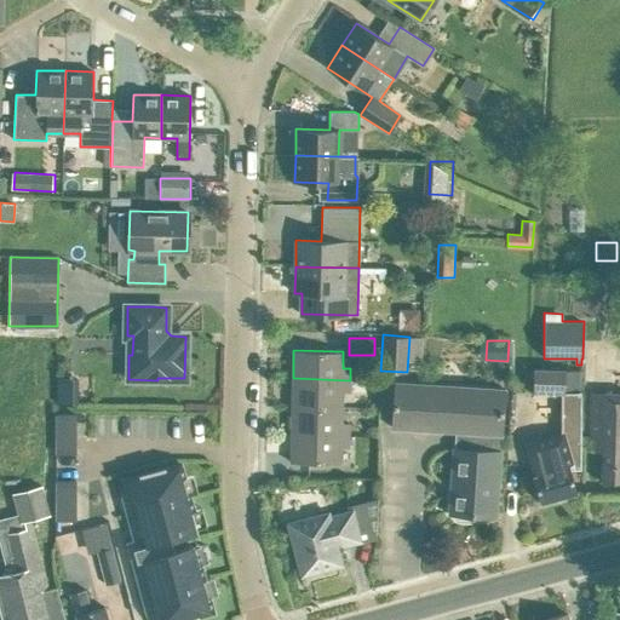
[(533,369),(532,395),(563,395),(563,392),(564,371),(533,369)]
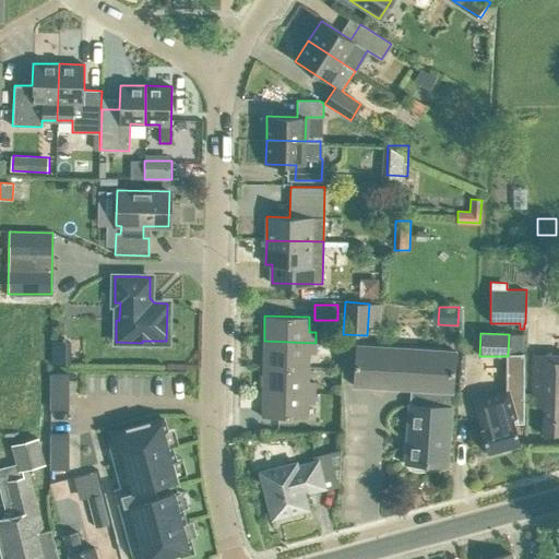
[(509,334),(508,354),(522,354),(522,334),(509,334)]
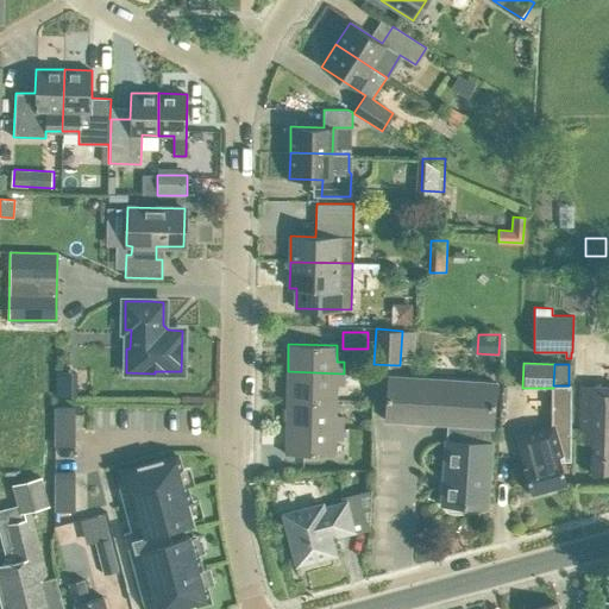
[(344,374),(288,371),(287,400),(336,401),(337,385),(344,385),(344,374)]
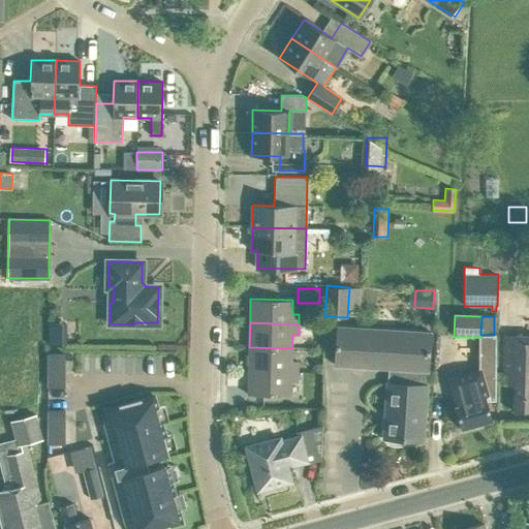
[(400,381),(424,383),(425,370),(428,370),(431,332),(337,327),(335,365),(401,369),(400,381)]
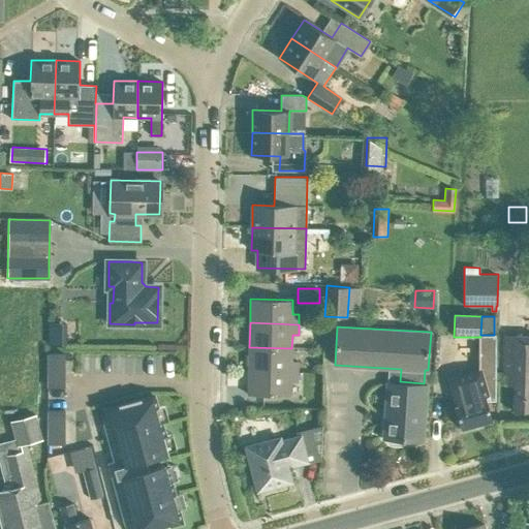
[(514,411),(528,410),(528,335),(504,335),(504,372),(515,372),(514,411)]
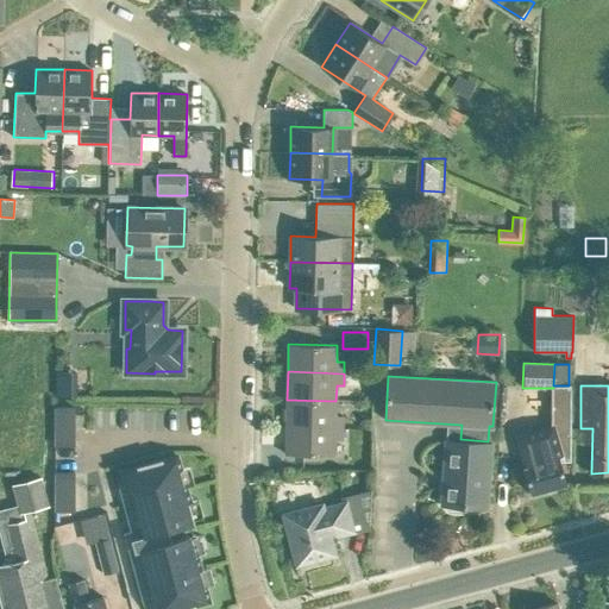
[(336,401),(287,400),(287,427),(343,428),(343,416),(336,415),(336,401)]
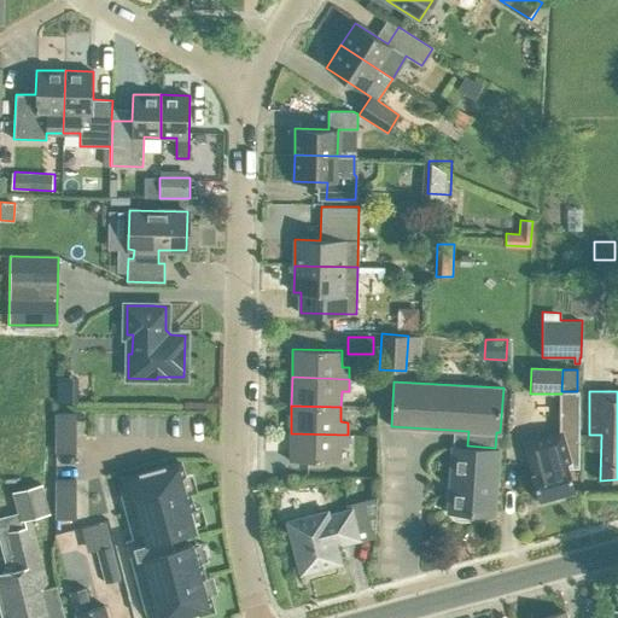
[(559,442),(526,450),(532,474),(540,500),(575,490),(567,467),(572,465),(577,466),(577,412),(559,412),(559,442)]
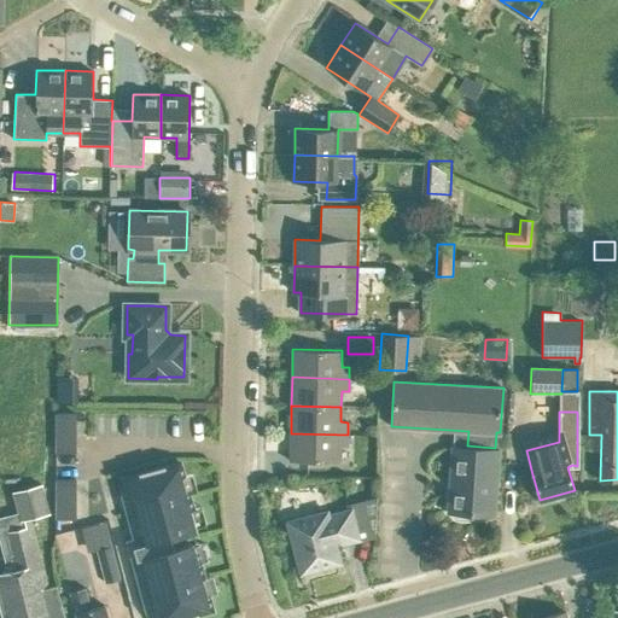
[(56,423),(75,423),(75,413),(56,413),(56,423)]
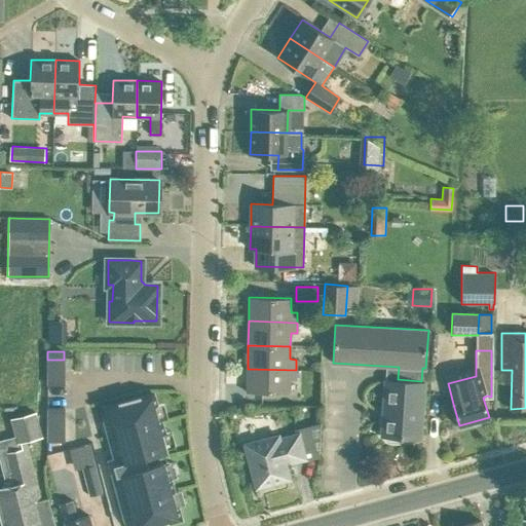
[(47,368),(64,368),(64,360),(47,360),(47,368)]
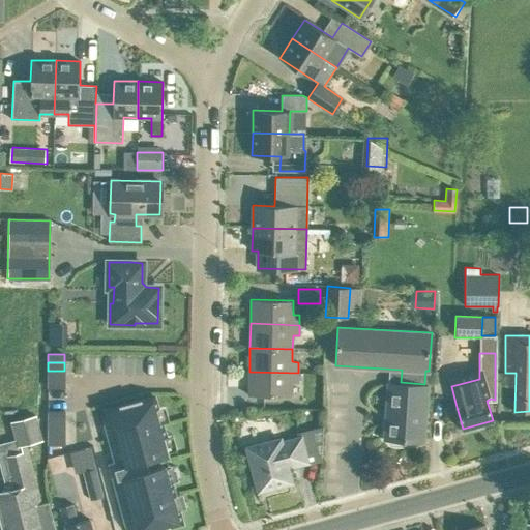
[(48,379),(64,379),(64,371),(48,371),(48,379)]
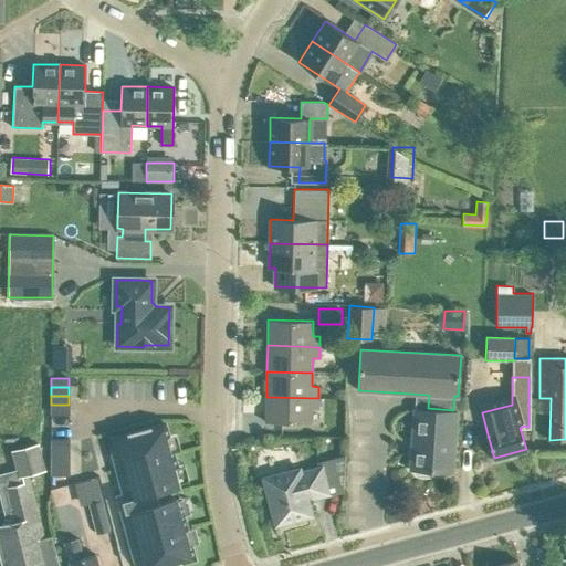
[(318,398),(266,397),(265,422),(311,423),(311,409),(317,409),(318,398)]
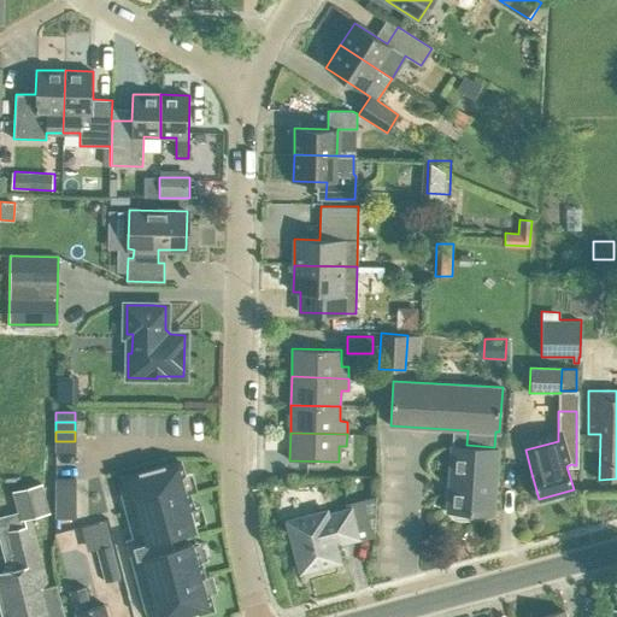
[(75,451),(75,441),(56,441),(56,451),(75,451)]
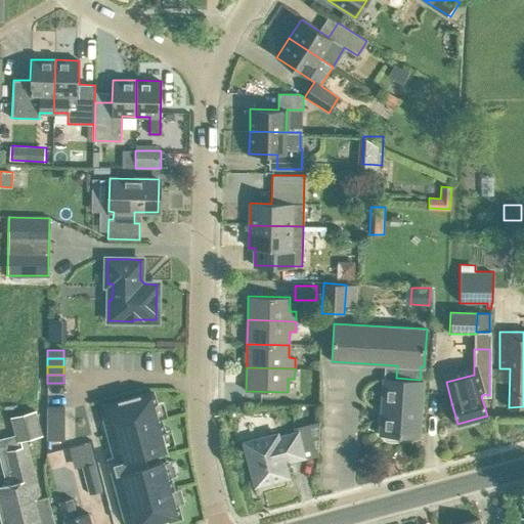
[(396,378),(395,390),(382,389),(379,433),(384,433),(384,437),(387,439),(396,440),(399,437),(399,434),(419,436),(422,391),(420,390),(420,380),(396,378)]
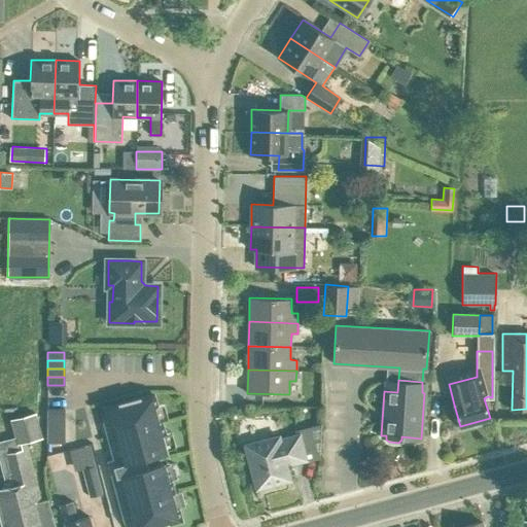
[(112,425),(115,435),(161,424),(163,423),(160,412),(157,413),(153,396),(108,408),(111,420),(113,420),(114,424),(112,425)]
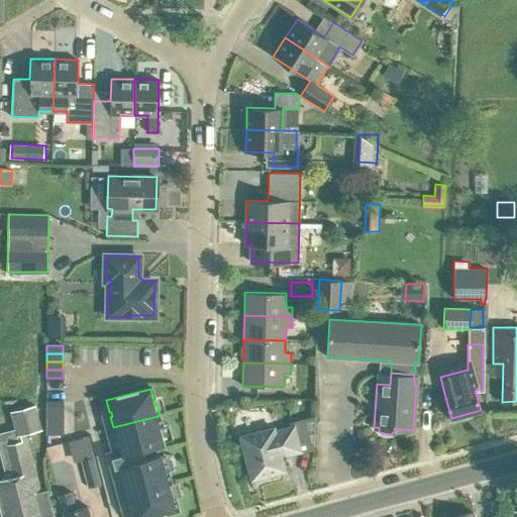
[(46,401),(45,409),(62,409),(63,401),(46,401)]
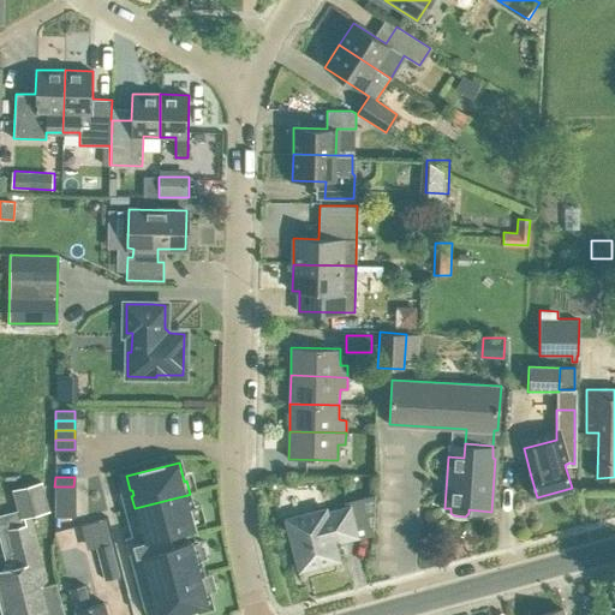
[(6,579),(0,580),(0,603),(3,614),(64,614),(57,583),(47,585),(28,517),(48,511),(41,483),(13,489),(18,511),(0,514),(0,537),(6,559),(16,556),(18,566),(4,569),(6,579)]
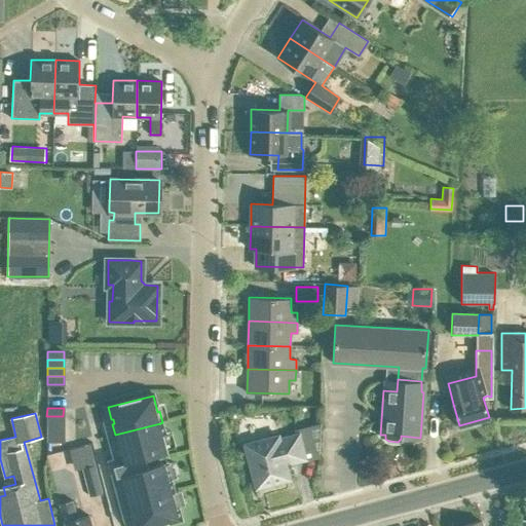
[(63,416),(46,416),(46,424),(63,424),(63,416)]
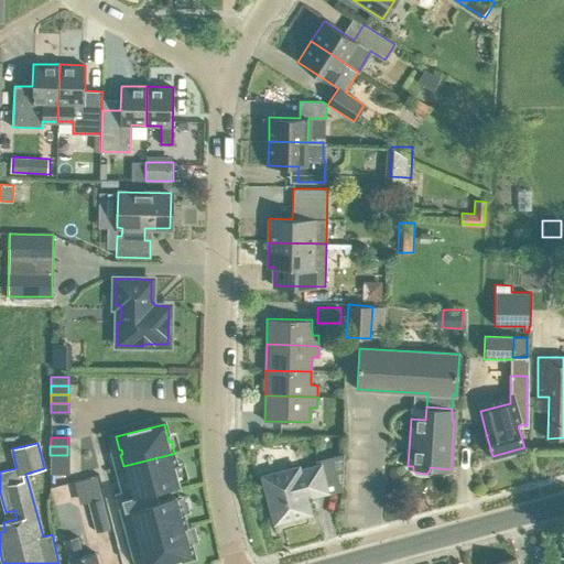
[(172,454),(123,466),(127,479),(129,479),(130,484),(128,485),(131,496),(156,489),(182,484),(179,470),(176,472),(172,454)]
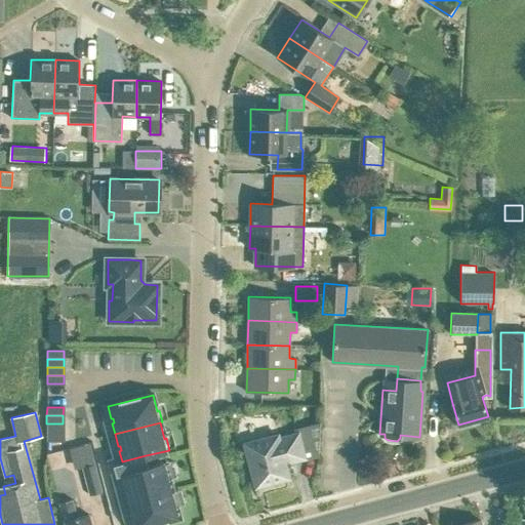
[(46,432),(63,432),(63,423),(46,423),(46,432)]
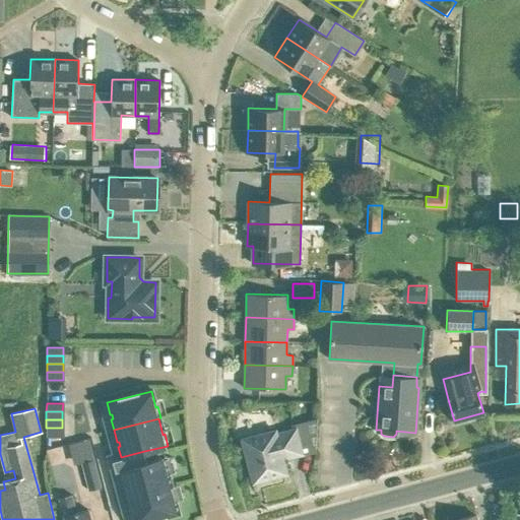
[(62,436),(62,428),(46,428),(46,436),(62,436)]
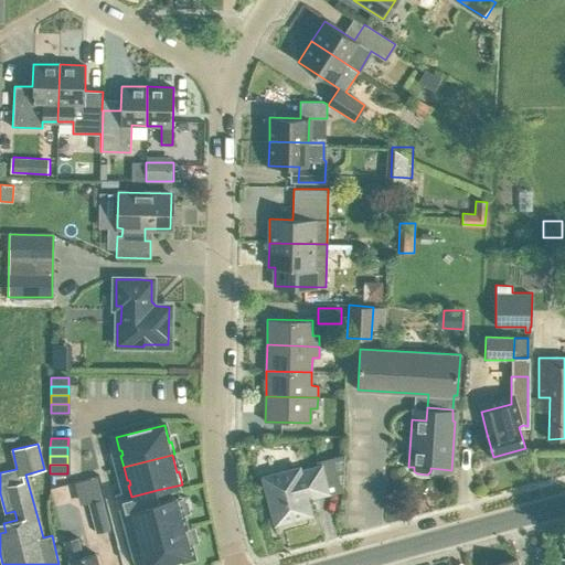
[(299,467),(263,477),(275,524),(311,514),(307,499),(328,493),(321,466),(300,471),(299,467)]
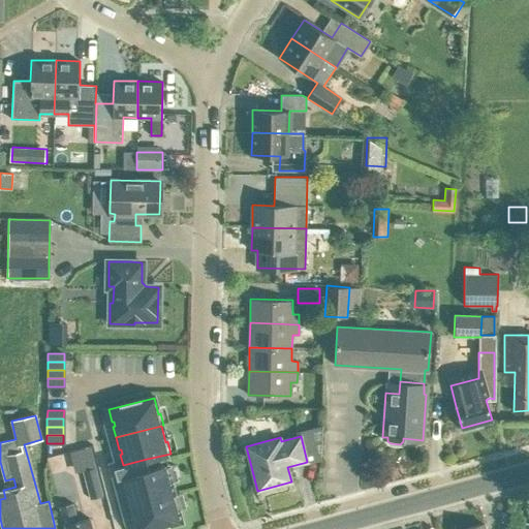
[(119,478),(120,478),(149,470),(147,459),(123,465),(116,467),(119,478)]
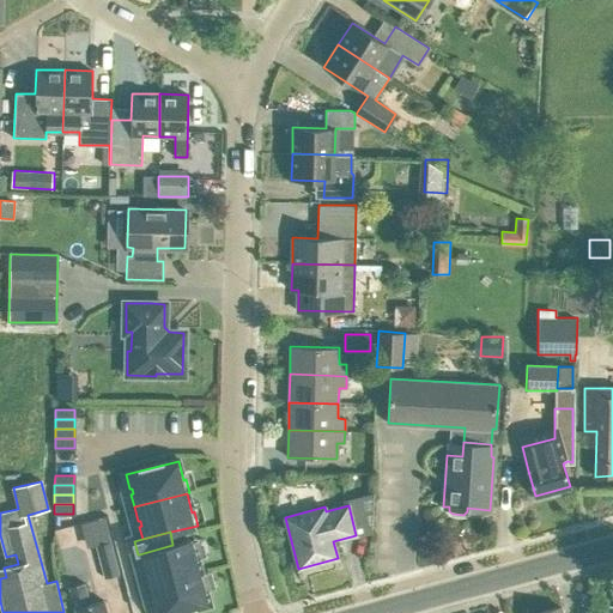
[(173,545),(139,554),(143,569),(145,568),(146,574),(144,574),(147,587),(200,574),(202,572),(199,559),(196,559),(192,540),(173,545)]
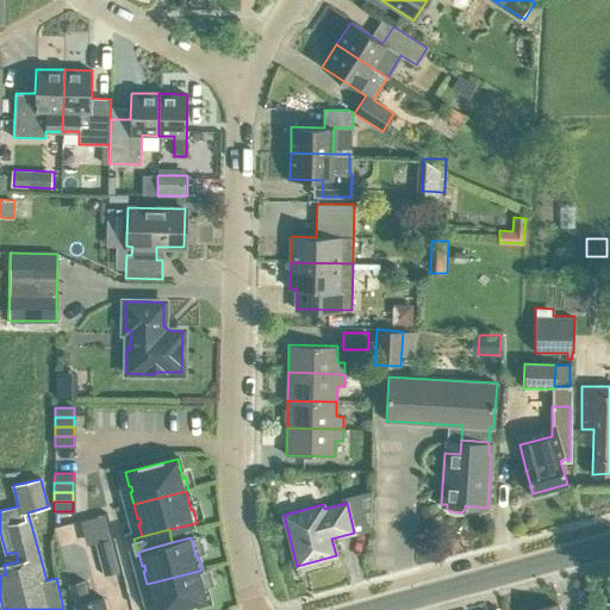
[(91,579),(118,571),(110,539),(95,542),(99,554),(86,558),(91,579)]
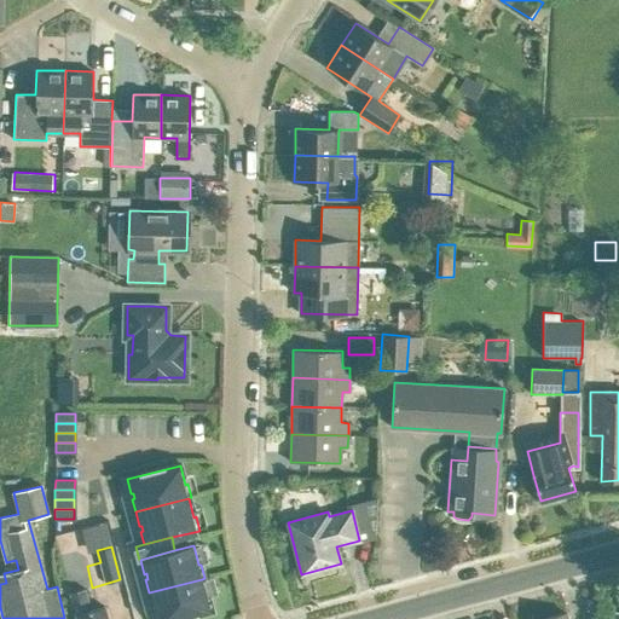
[(207,597),(202,579),(149,593),(152,607),(155,606),(156,612),(154,612),(155,618),(179,618),(213,611),(209,597),(207,597)]
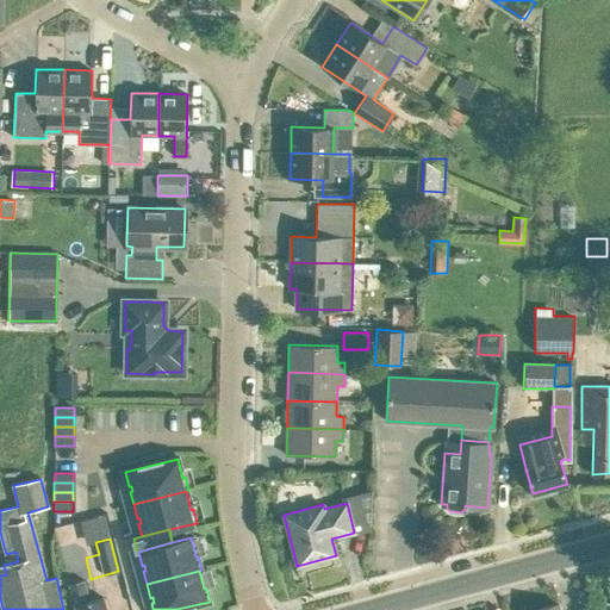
[(83,580),(68,584),(75,609),(106,609),(103,597),(89,601),(83,580)]
